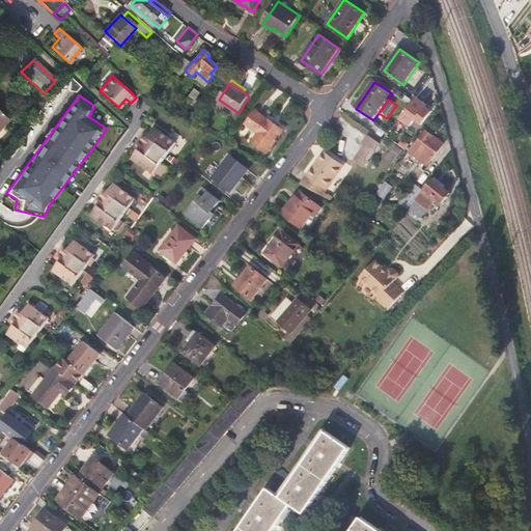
[(432,111),(418,101),(408,115),(412,118),(411,119),(413,121),(416,118),(422,123),(432,111)]
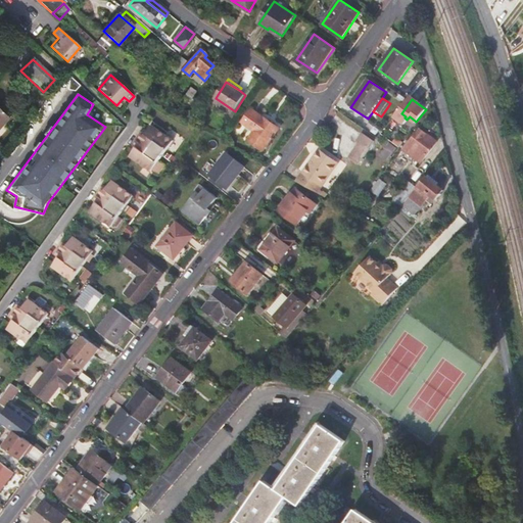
[(279,129),(256,110),(246,124),(253,129),(246,139),(263,150),(279,129)]
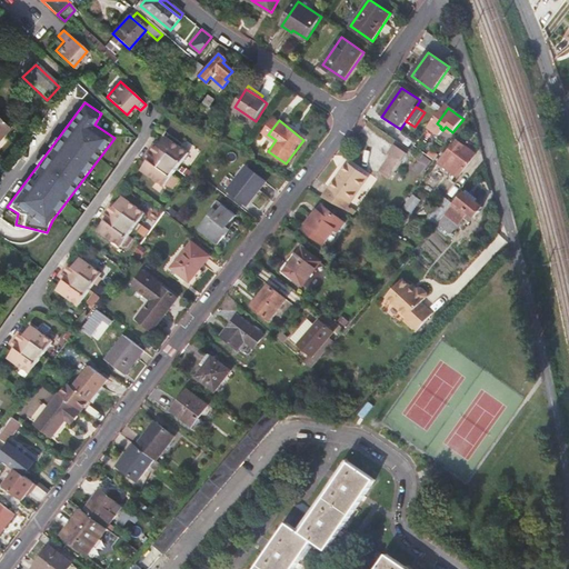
[(159,147),(155,143),(150,151),(177,170),(188,153),(165,138),(159,147)]
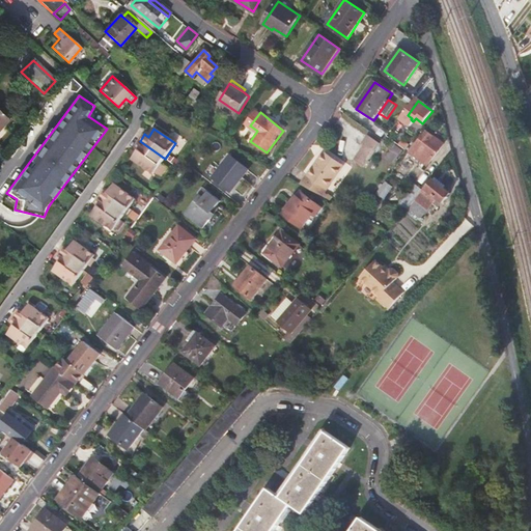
[(445,144),(426,131),(411,150),(429,164),(445,144)]
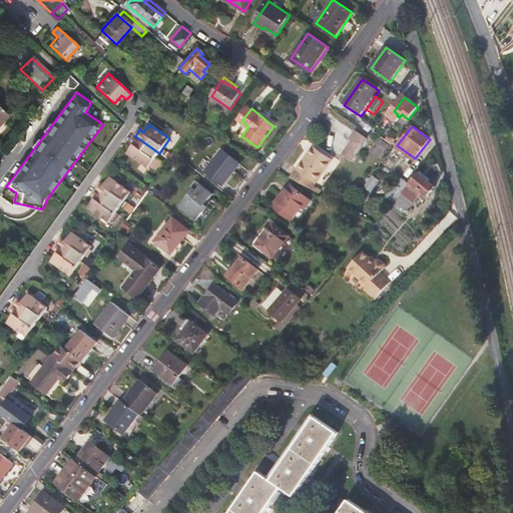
[(351,145),(341,159),(350,165),(367,139),(356,132),(348,143),(351,145)]
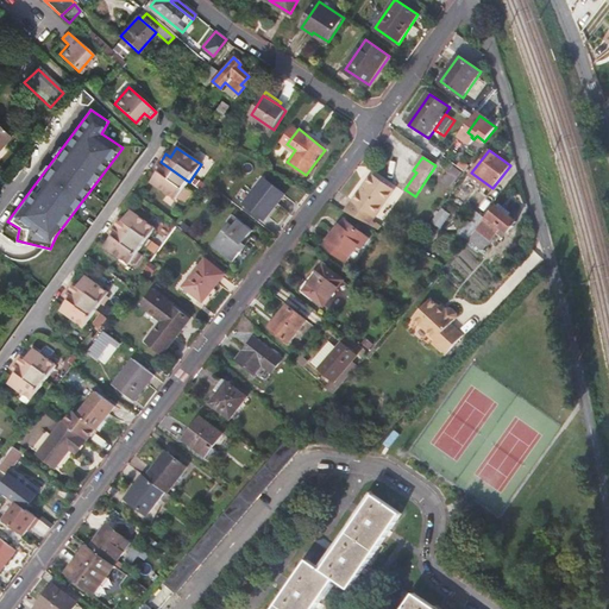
[(176,200),(189,182),(161,162),(155,170),(159,173),(152,182),(176,200)]
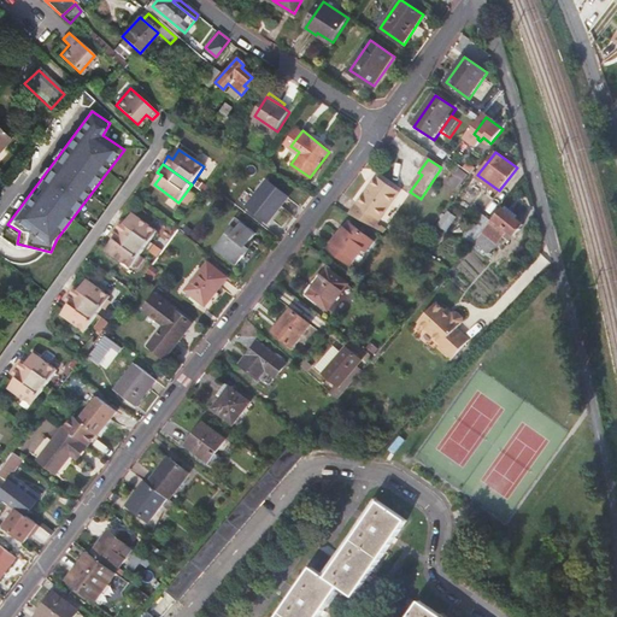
[(468,175),(462,170),(450,186),(457,189),(468,175)]
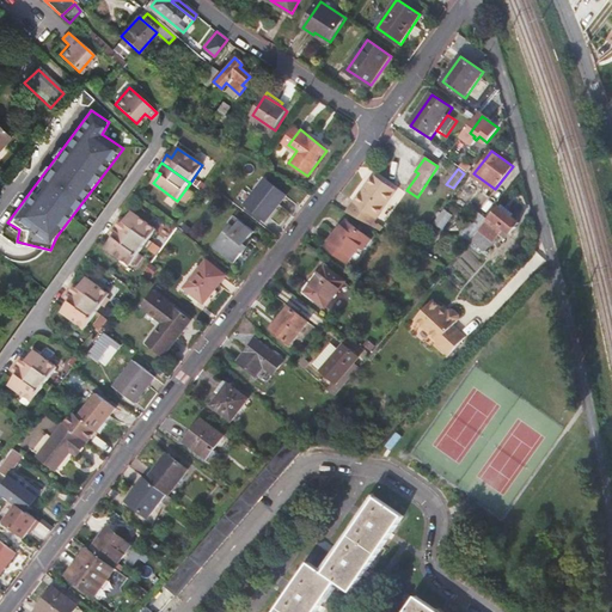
[(374,176),(348,213),(373,227),(375,224),(397,191),(374,176)]
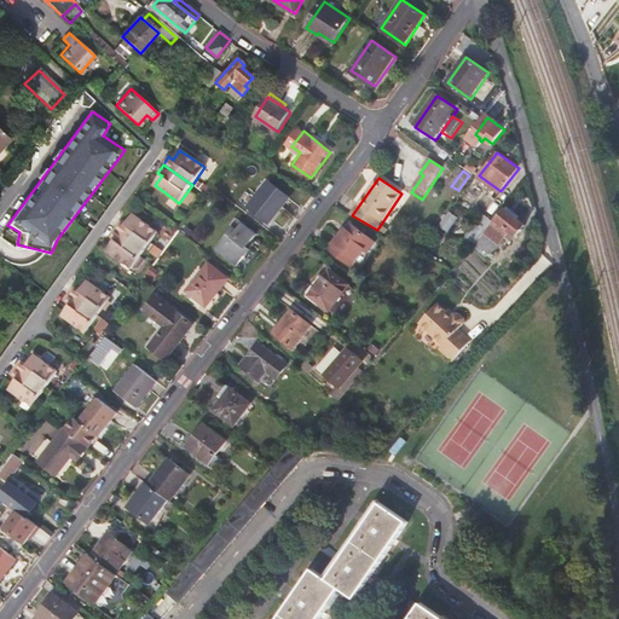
[(268,180),(247,208),(265,221),(276,208),(278,210),(289,197),(268,180)]
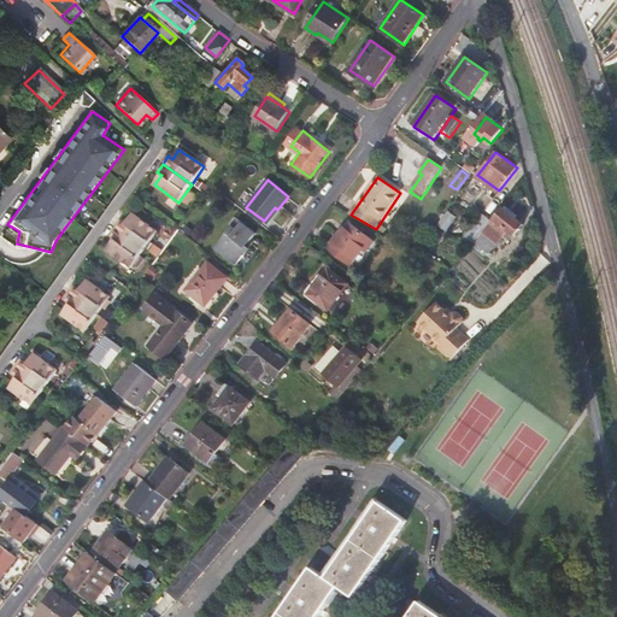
[(264,221),(268,223),(277,210),(275,207),(264,221)]
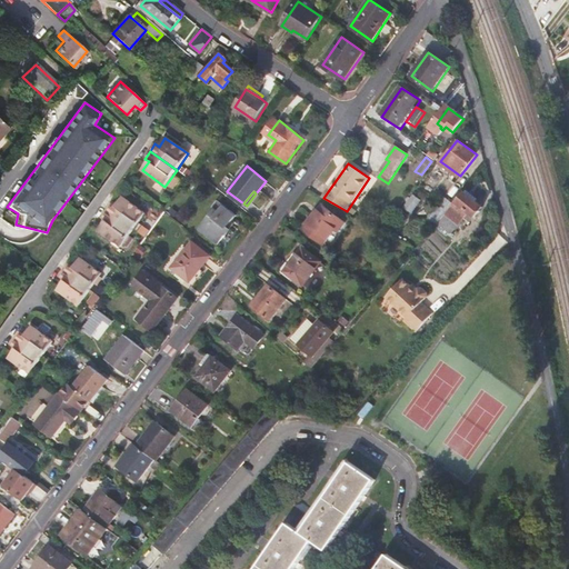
[(452,205),(453,203),(446,198),(428,220),(438,222),(450,233),(465,217),(469,211),(476,216),(483,207),(466,191),(453,206),(452,205)]
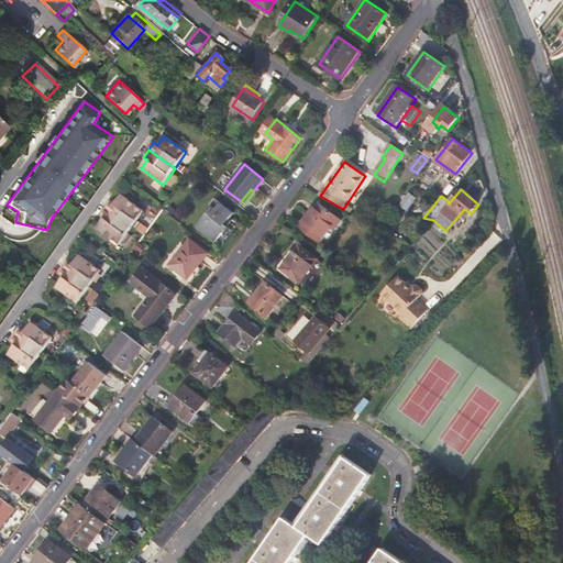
[(113,210),(108,206),(103,212),(130,231),(141,216),(120,200),(113,210)]
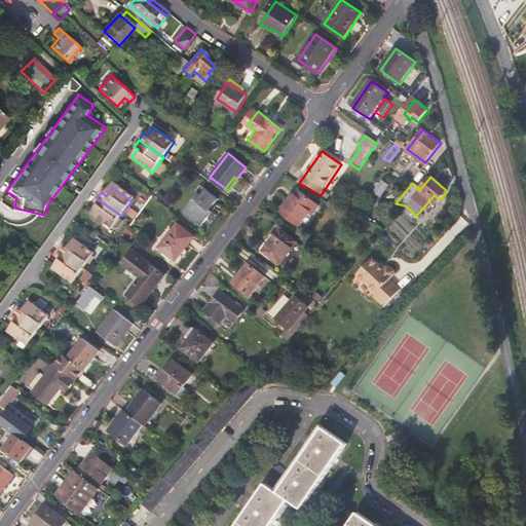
[(210,212),(220,199),(203,187),(184,213),(202,227),(213,214),(210,212)]
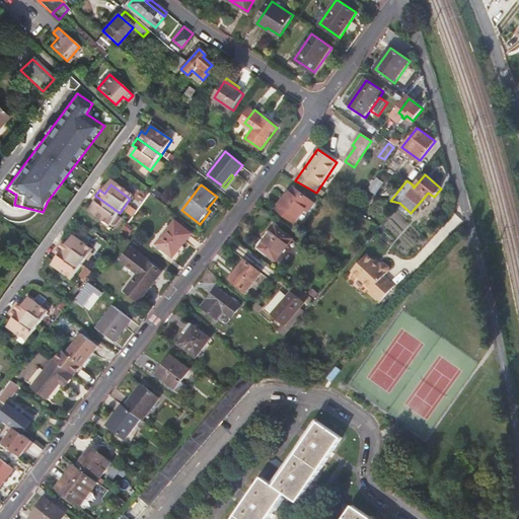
[(314,204),(293,188),(277,209),(295,223),(305,209),(308,211),(314,204)]
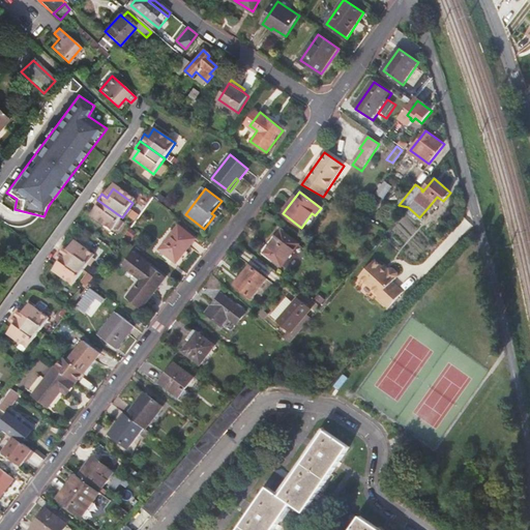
[(437,197),(433,202),(438,206),(443,201),(437,197)]
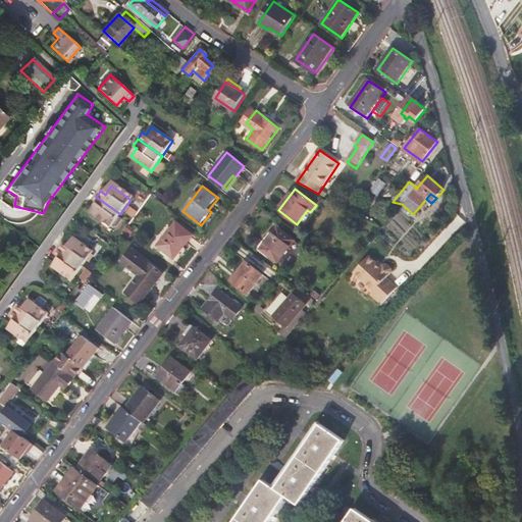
[(109,229),(120,214),(96,197),(92,203),(97,206),(91,215),(109,229)]
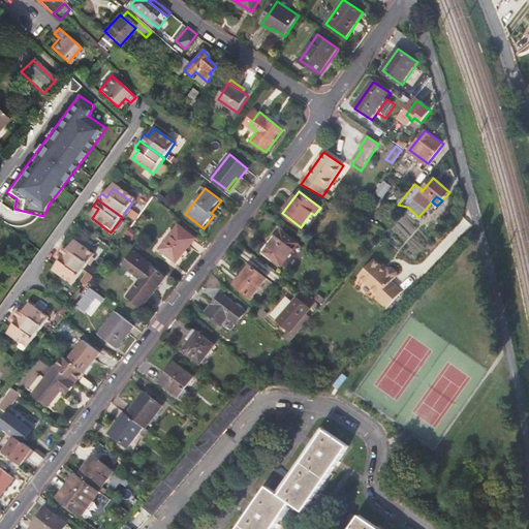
[(194,239),(178,226),(159,249),(177,262),(194,239)]
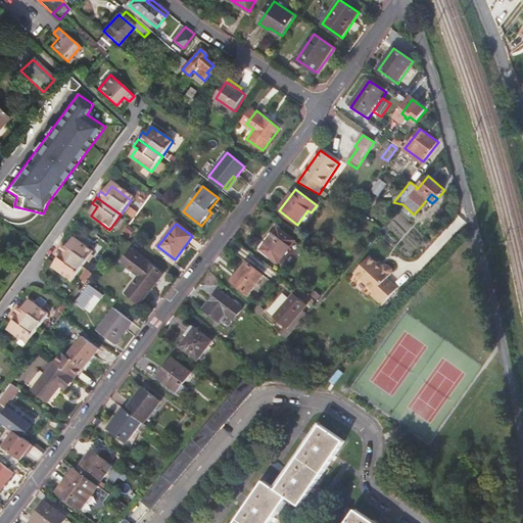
[(296,241),(280,228),(263,249),(279,263),(296,241)]
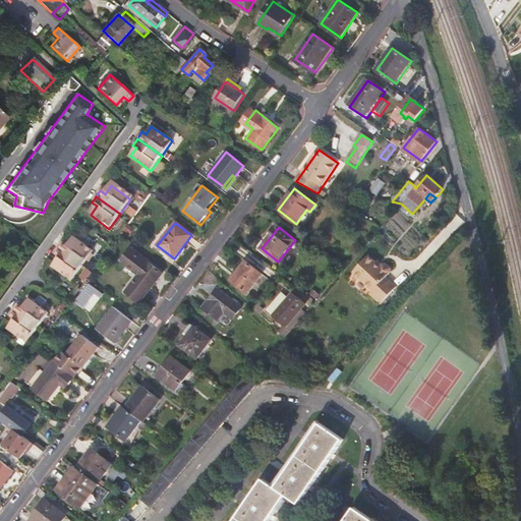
[(70,241),(65,238),(61,244),(85,262),(96,248),(76,234),(70,241)]
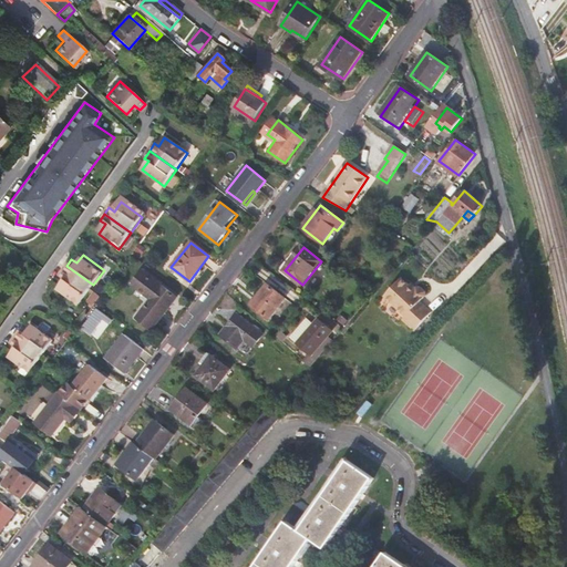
[(81,301),(93,285),(66,266),(61,274),(66,277),(60,287),(81,301)]
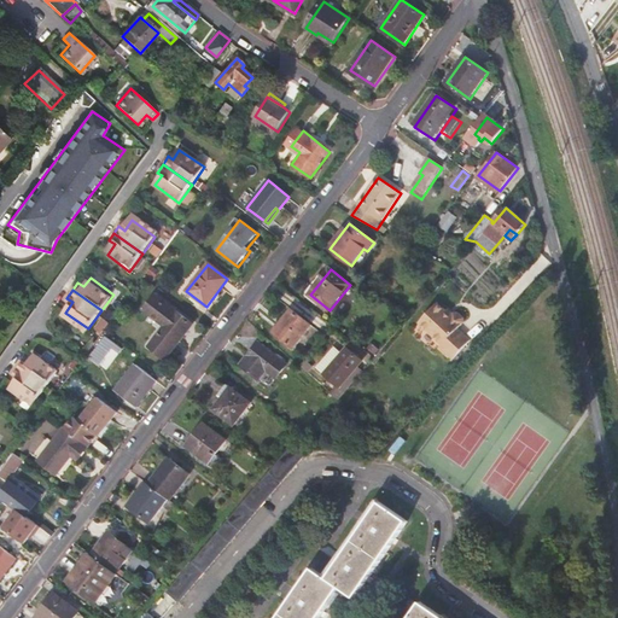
[(192,325),(156,296),(144,310),(165,326),(149,348),(164,360),(192,325)]
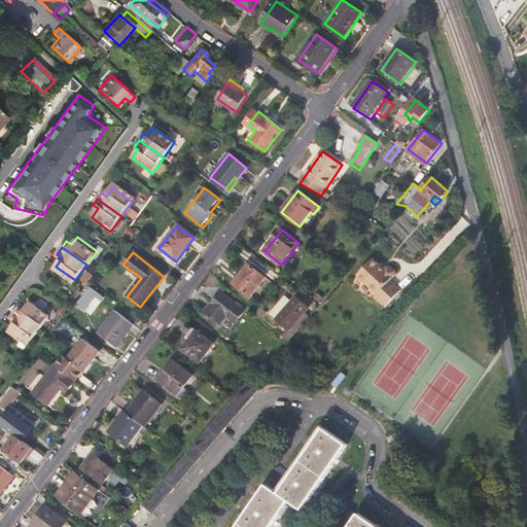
[(401,291),(391,282),(395,276),(395,272),(391,268),(387,269),(386,270),(374,258),(358,276),(378,294),(375,297),(386,308),(401,291)]
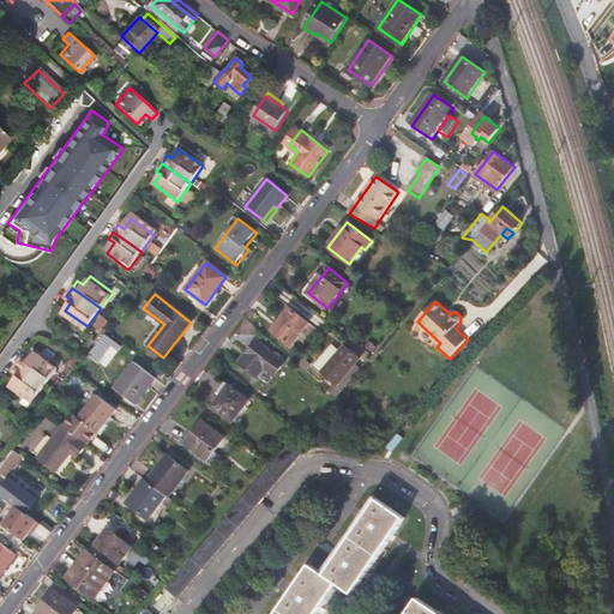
[(309,323),(290,307),(271,330),(292,345),(309,323)]
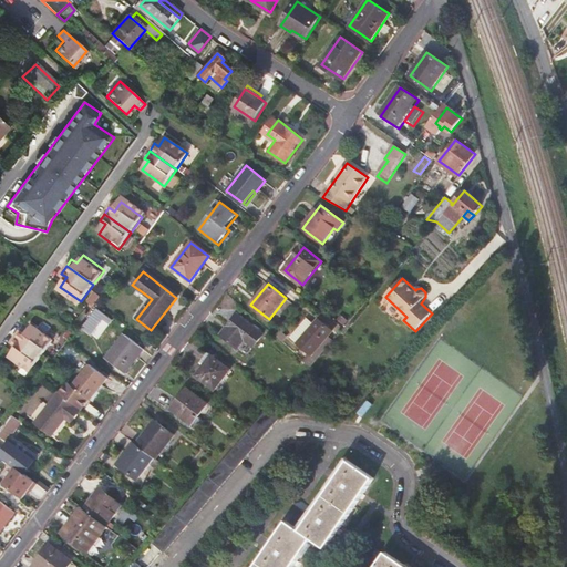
[(98,289),(90,299),(95,302),(103,292),(98,289)]
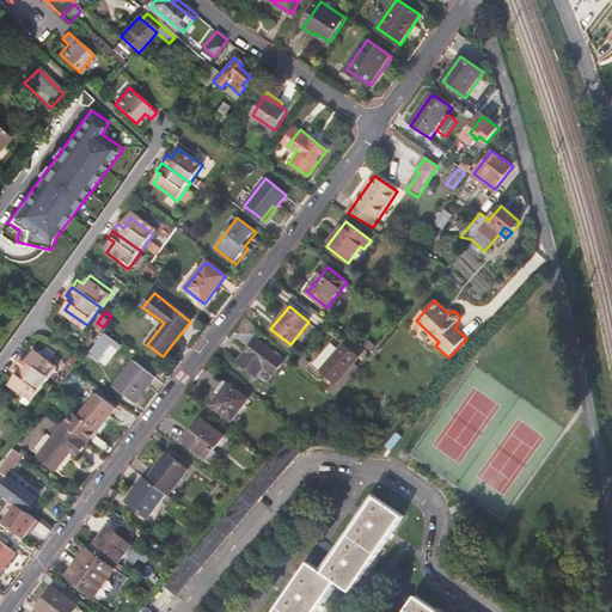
[(120,348),(104,336),(90,355),(98,362),(110,347),(116,350),(120,348)]
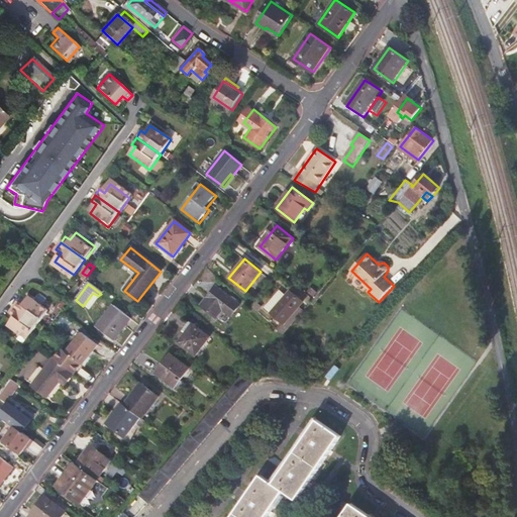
[(231,316),(240,305),(216,287),(201,305),(216,317),(222,309),(231,316)]
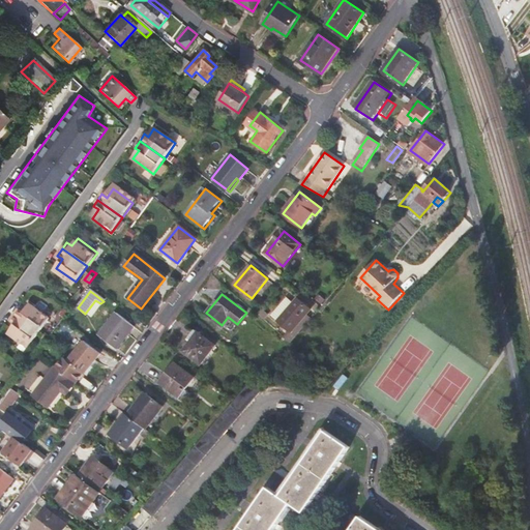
[(27,306),(22,303),(18,310),(42,327),(54,313),(33,298),(27,306)]
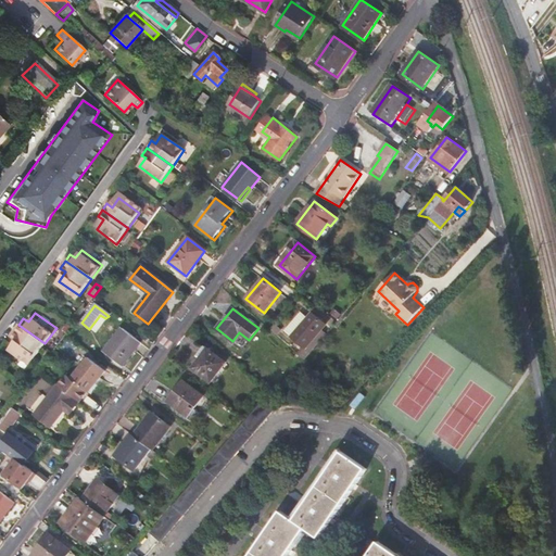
[(298,314),(282,333),(290,339),(305,319),(298,314)]
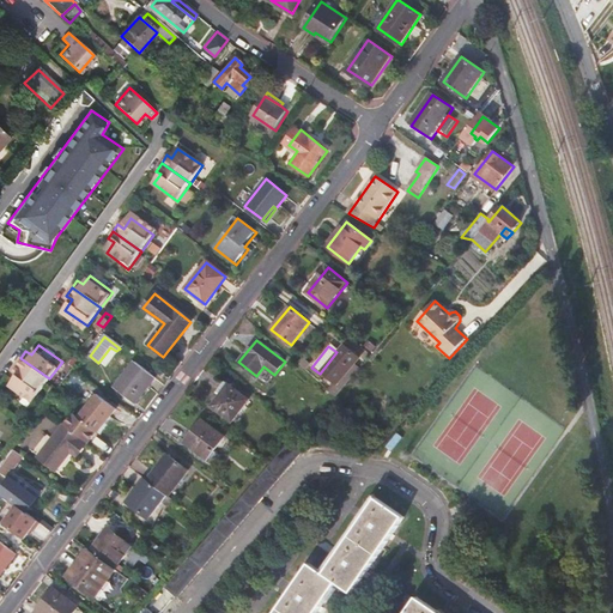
[(357,358),(341,346),(337,352),(320,374),(335,387),(352,365),(357,358)]
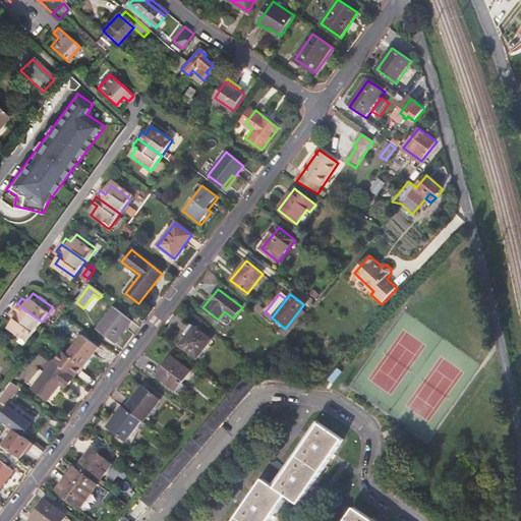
[(361,302),(355,296),(350,302),(356,307),(361,302)]
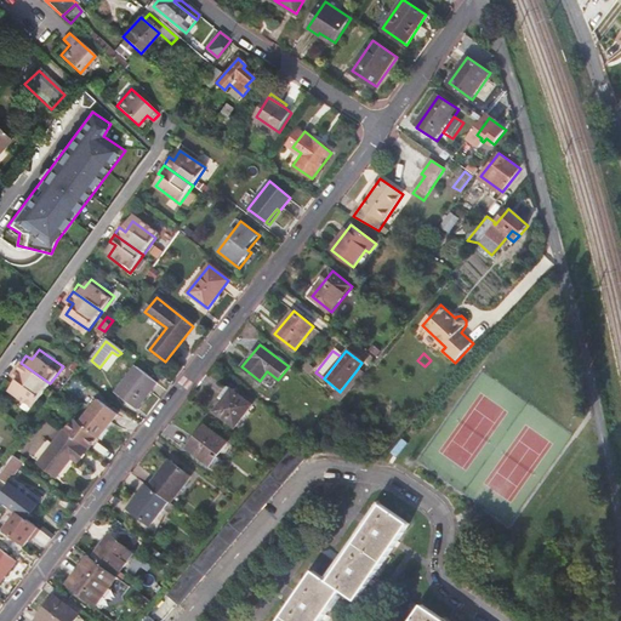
[(38,402),(50,383),(21,363),(16,369),(21,374),(13,383),(38,402)]
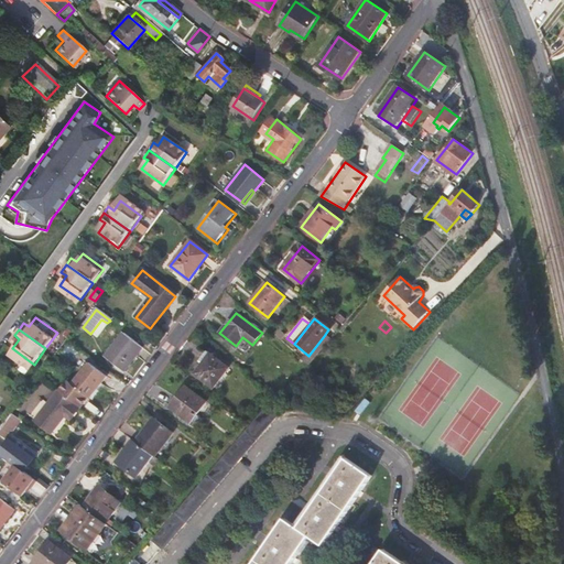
[(143,349),(125,335),(106,358),(125,372),(143,349)]
